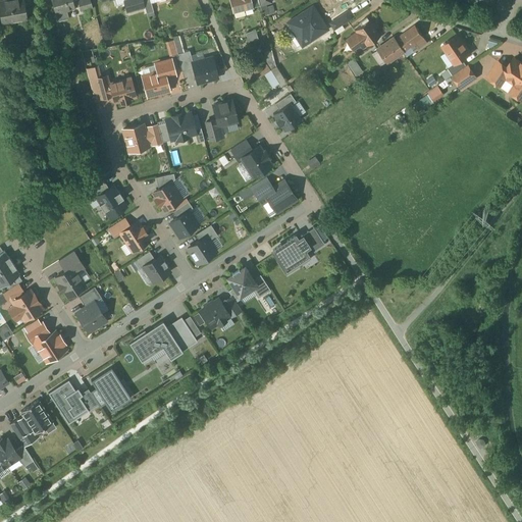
[(71,0),(48,0),(57,25),(69,21),(67,13),(74,11),(71,0)]
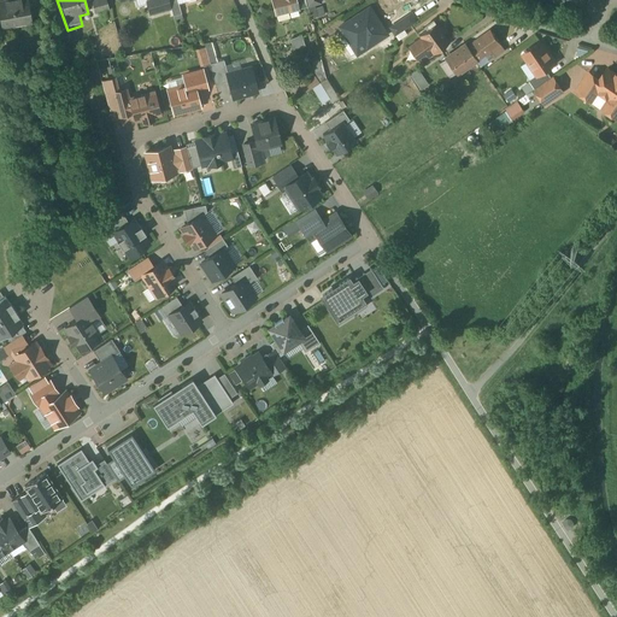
[(104,0),(87,0),(92,17),(107,13),(104,0)]
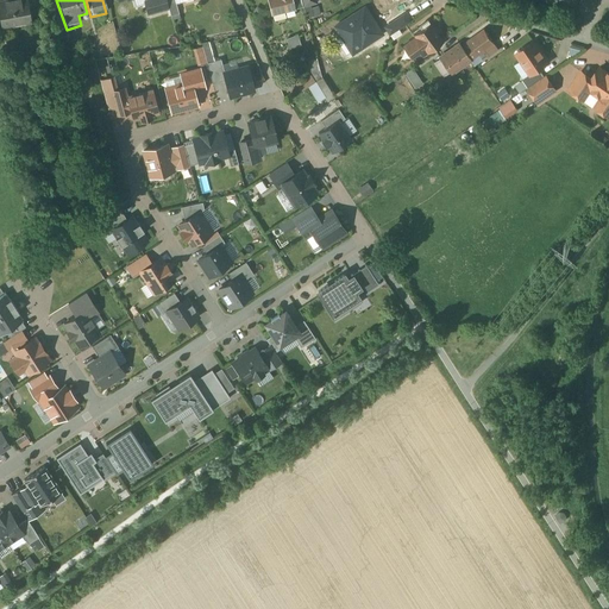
[(164,0),(151,0),(139,4),(145,25),(170,18),(164,0)]
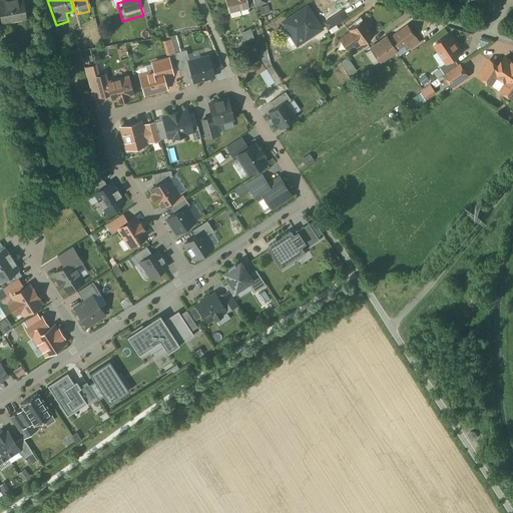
[(247,0),(220,0),(224,17),(250,11),(247,0)]
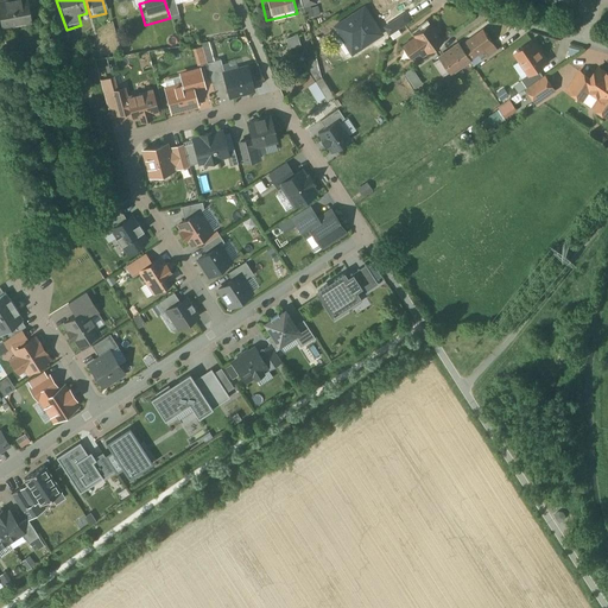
[(25,2),(0,7),(0,32),(30,26),(25,2)]
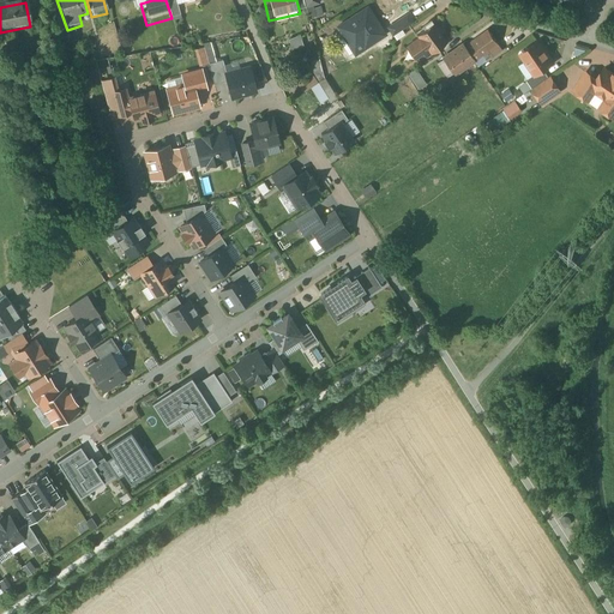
[(369,4),(330,28),(350,60),(389,35),(369,4)]
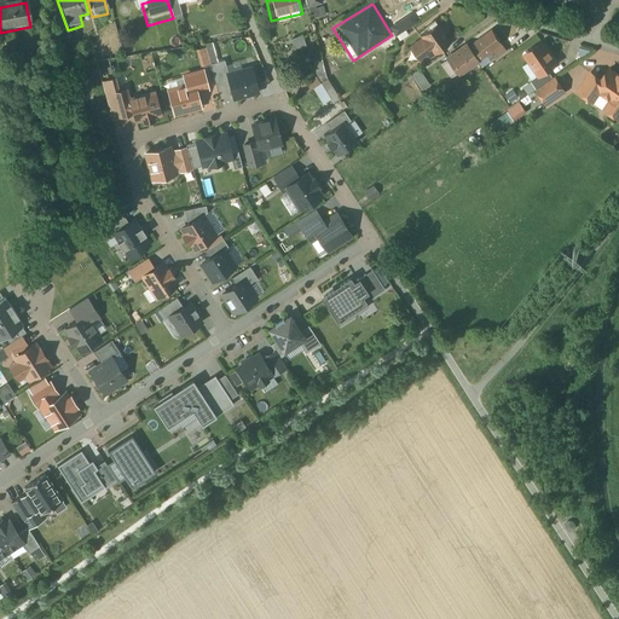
[(394,35),(412,24),(408,16),(388,27),(394,35)]
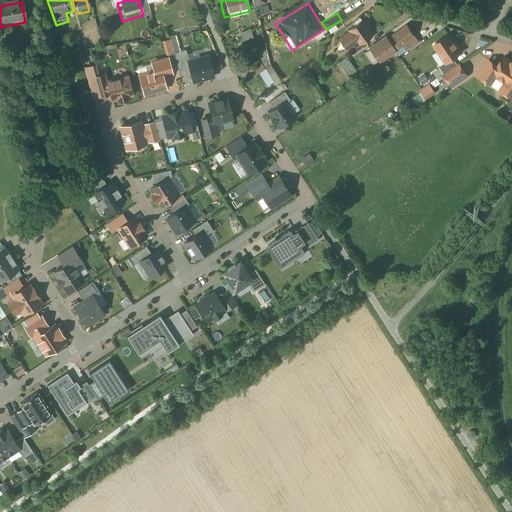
[(359,18),(332,37),(345,56),(372,37),(359,18)]
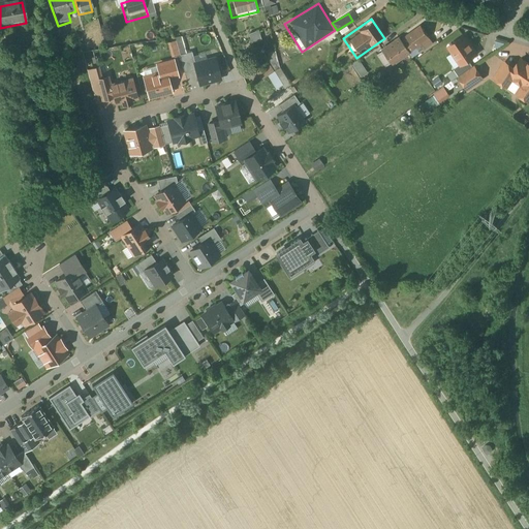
[(433,43),(419,25),(399,39),(413,59),(433,43)]
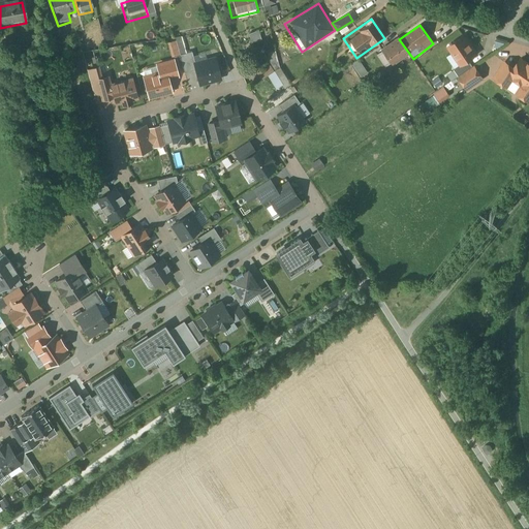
[(257,30),(247,33),(251,42),(260,39),(257,30)]
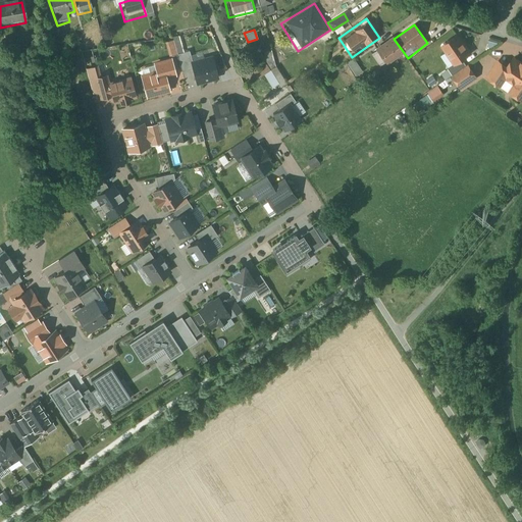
[(171,38),(176,52),(183,50),(177,36),(171,38)]
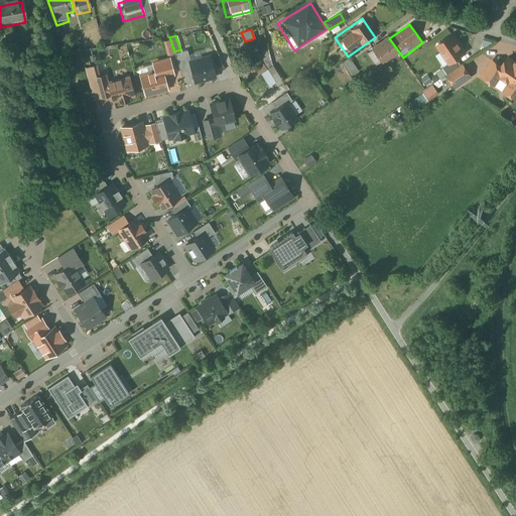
[(449,35),(435,45),(449,65),(463,54),(449,35)]
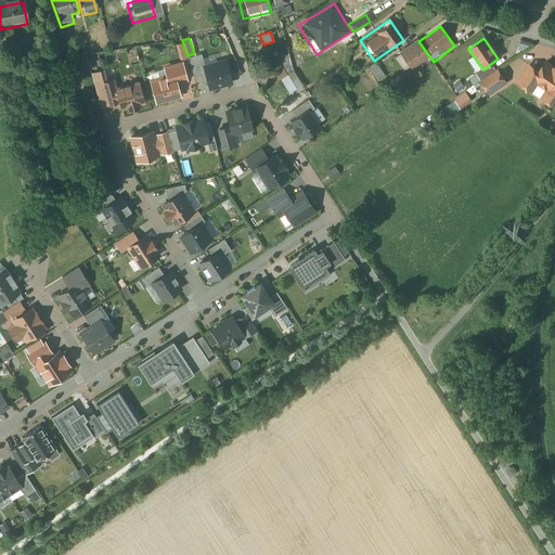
[(417,39),(398,53),(410,68),(428,54),(418,41),(417,39)]
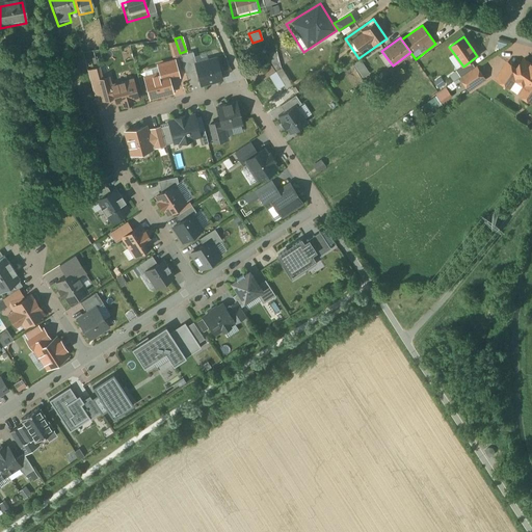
[(171,56),(179,54),(176,41),(168,42),(171,56)]
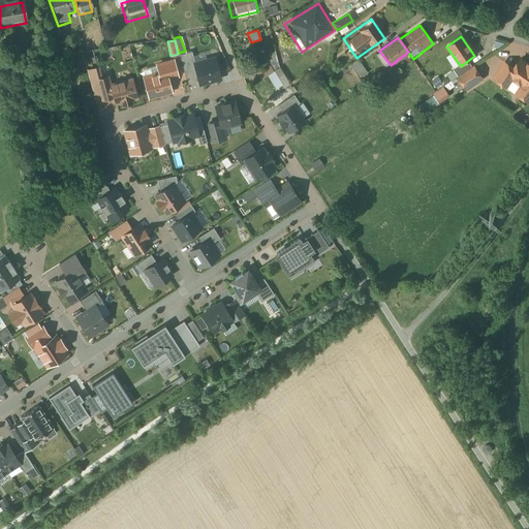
[(192,52),(180,55),(184,72),(196,69),(195,64),(192,52)]
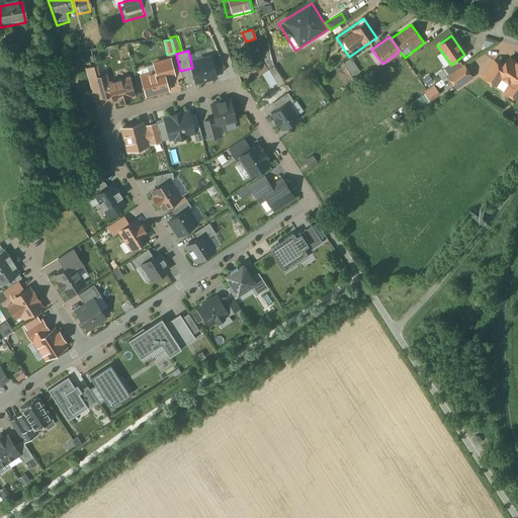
[(268,68),(273,65),(264,51),(259,54),(268,68)]
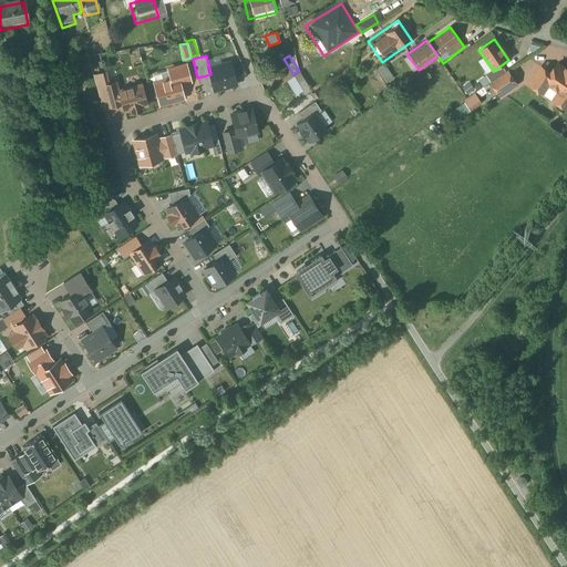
[(548,72),(538,66),(528,84),(543,93),(546,85),(557,92),(553,100),(566,107),(566,68),(555,61),(548,72)]
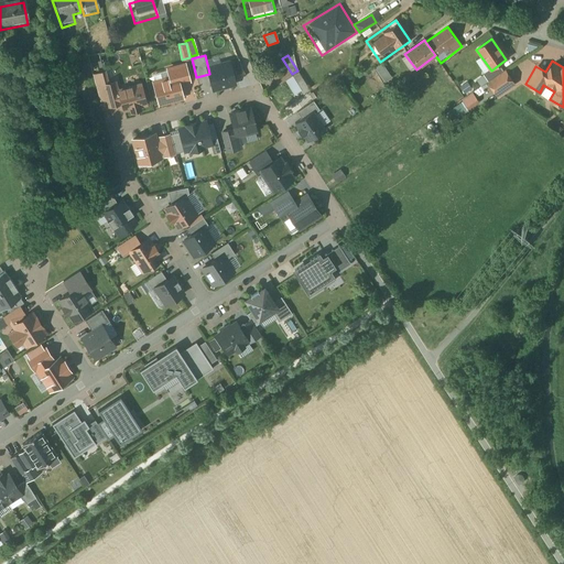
[(208,68),(209,74),(214,89),(235,84),(229,63),(208,68)]
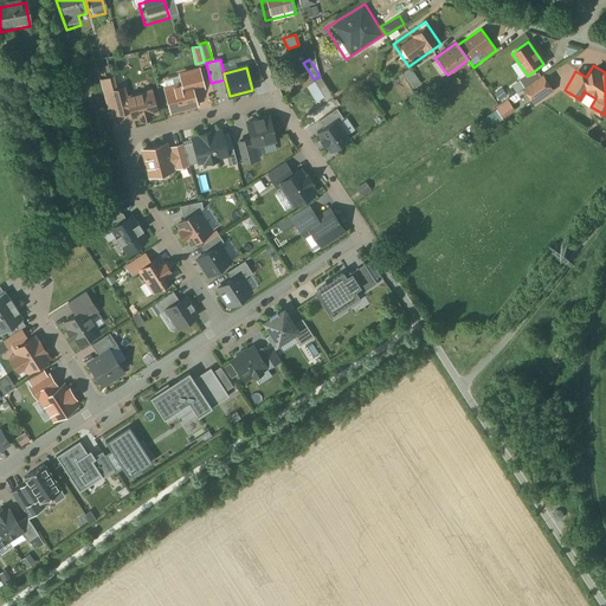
[(410,89),(419,85),(411,68),(403,72),(410,89)]
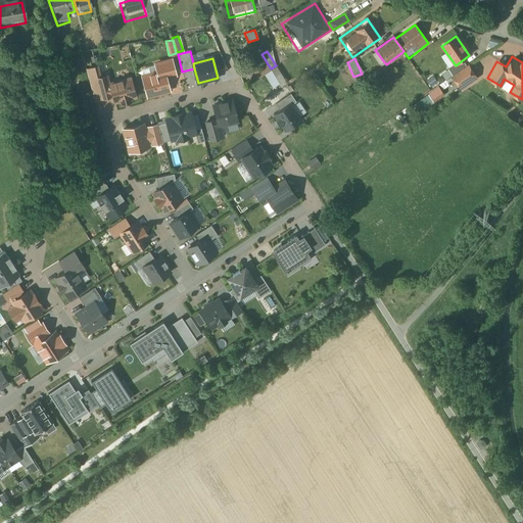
[(172,60),(155,64),(157,73),(164,70),(165,77),(176,75),(172,60)]
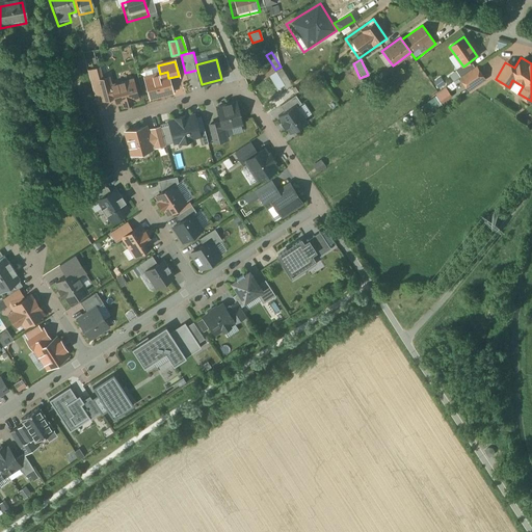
[(290,82),(281,68),(274,72),(269,63),(256,72),(261,80),(268,76),(275,90),(290,82)]
